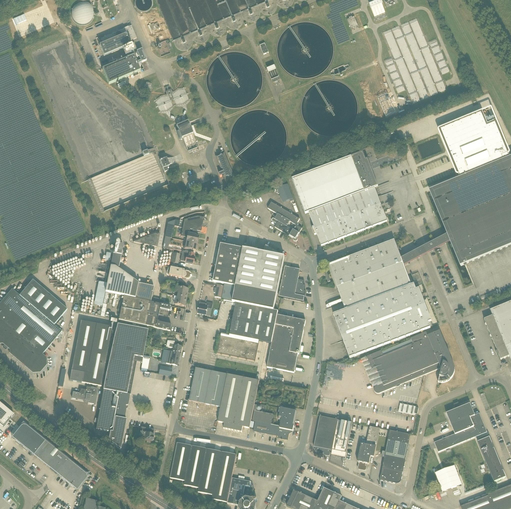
[(373,14),(384,10),(380,0),(381,0),(375,0),(368,3),(373,14)]
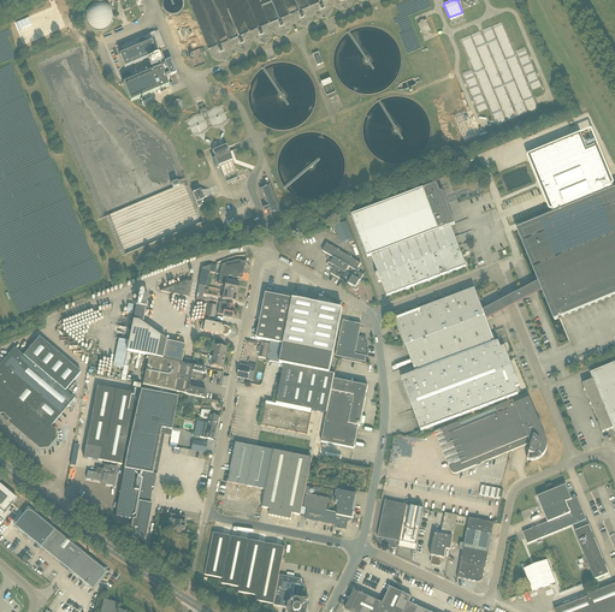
[(102,1),(98,1),(93,3),(89,5),(87,9),(86,13),(86,18),(88,23),(90,27),(95,29),(99,30),(104,29),(108,27),(112,23),(113,19),(114,15),(113,10),(111,6),(107,3),(102,1)]
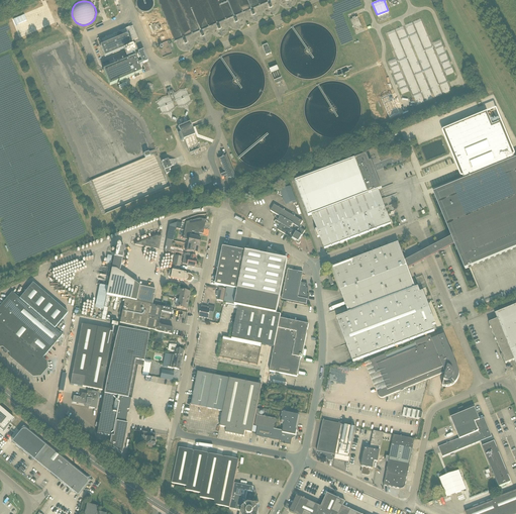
[(356,14),(356,15),(349,17),(353,27),(360,24),(356,14)]
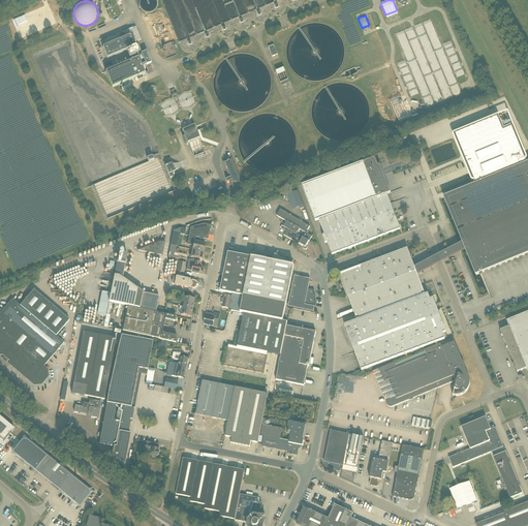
[(396,60),(401,71),(410,93),(418,90),(425,105),(461,90),(455,74),(464,71),(449,38),(442,41),(439,33),(438,34),(430,16),(394,31),(402,49),(400,50),(404,57),(396,60)]
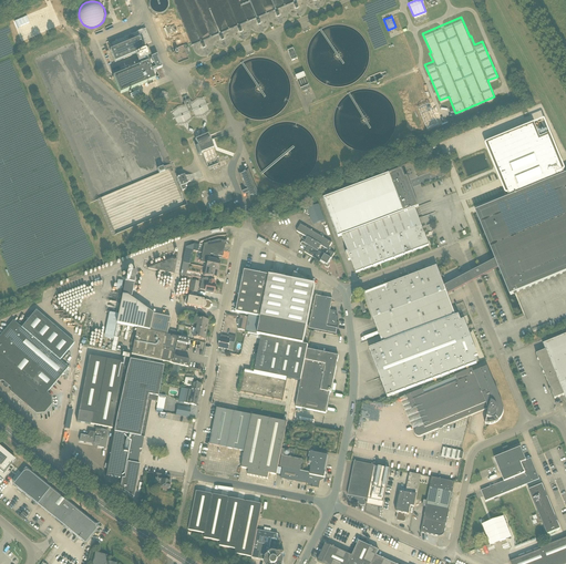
[(129,30),(126,31),(127,33),(111,41),(113,47),(109,48),(114,60),(143,48),(142,43),(150,40),(144,27),(130,32),(129,30)]
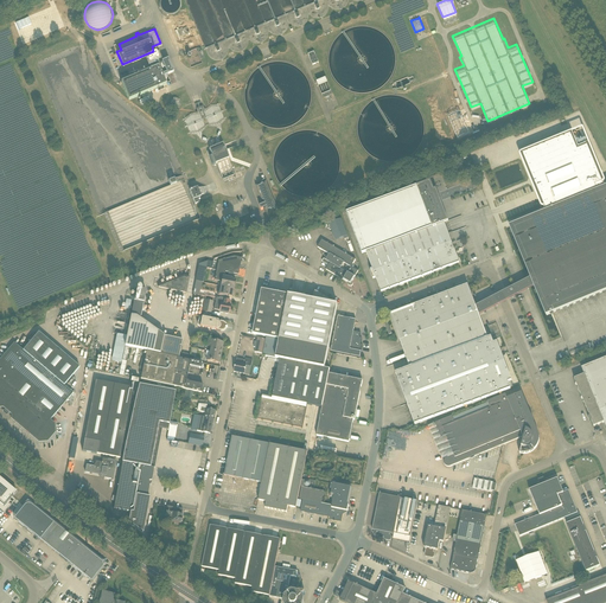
[(308,55),(312,62),(313,65),(317,64),(316,61),(318,59),(313,49),(307,51),(308,55)]
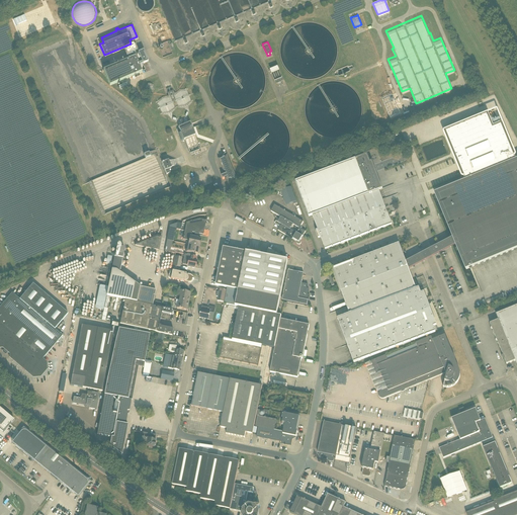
[(142,62),(143,61),(147,59),(143,48),(138,50),(142,62)]
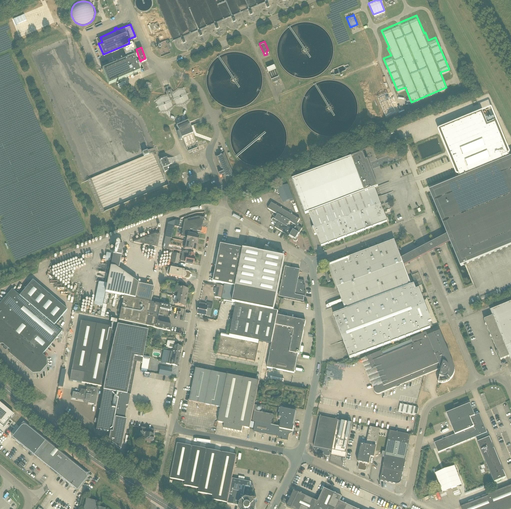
[(101,67),(104,75),(108,82),(132,72),(133,74),(138,72),(137,70),(139,69),(133,54),(129,56),(127,52),(121,54),(122,58),(101,67)]
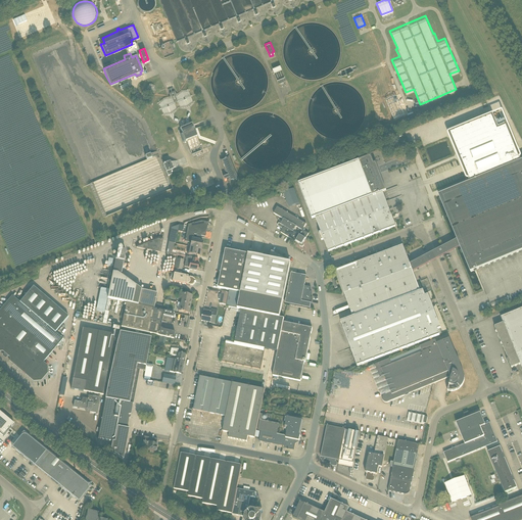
[(272,68),(273,69),(277,82),(279,81),(281,85),(285,84),(283,79),(285,78),(280,65),(272,68)]
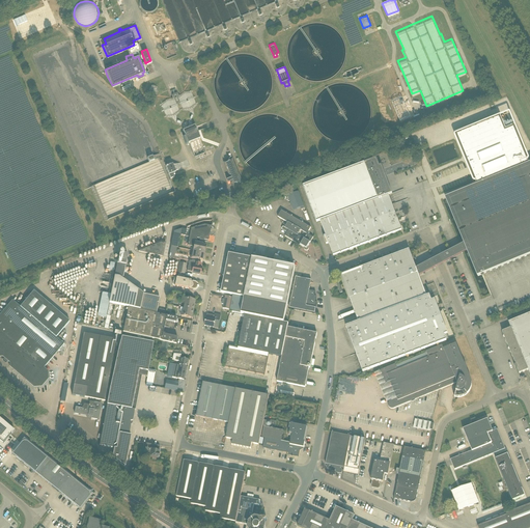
[(477,182),(528,161),(512,123),(504,128),(498,113),(456,131),(477,182)]
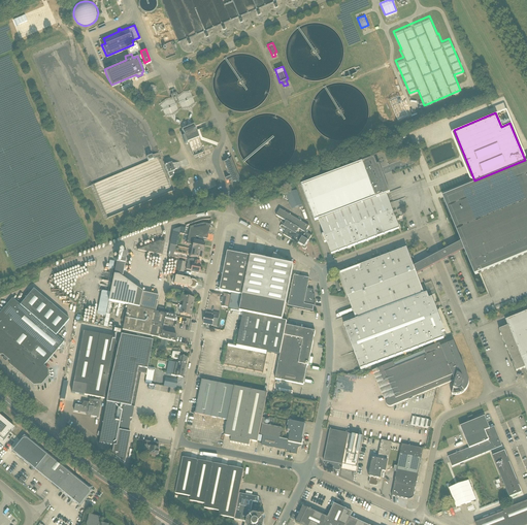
[(198,135),(196,130),(193,123),(180,127),(182,129),(178,130),(184,141),(198,135)]
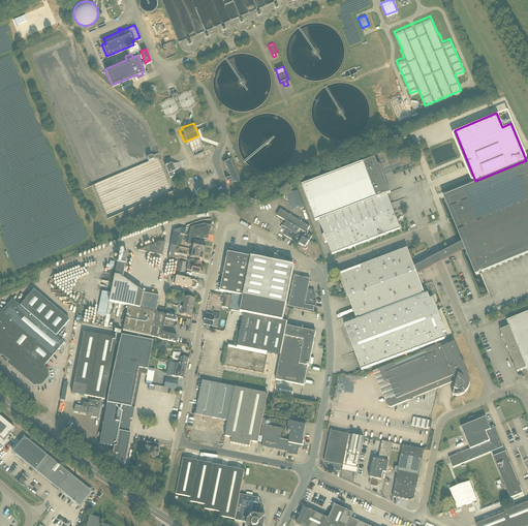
[(161,158),(158,151),(146,156),(147,159),(152,158),(156,156),(157,160),(161,158)]
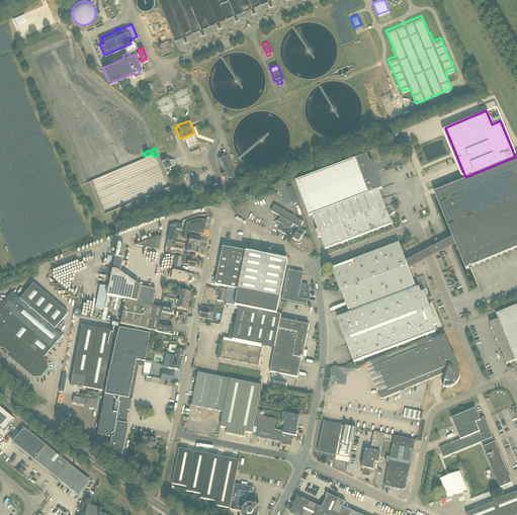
[(317,235),(320,234),(324,247),(391,222),(377,187),(381,186),(371,159),(369,159),(366,152),(294,178),(308,213),(312,212),(317,228),(315,228),(317,235)]
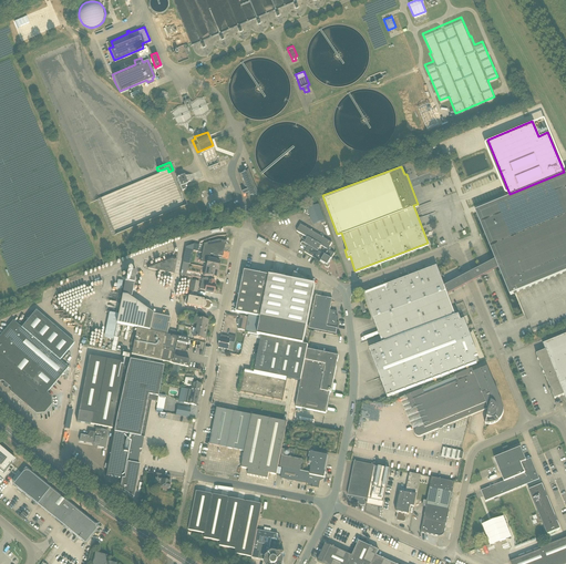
[(508,293),(515,290),(565,268),(565,171),(564,172),(510,194),(474,208),(494,257),(497,265),(508,293)]
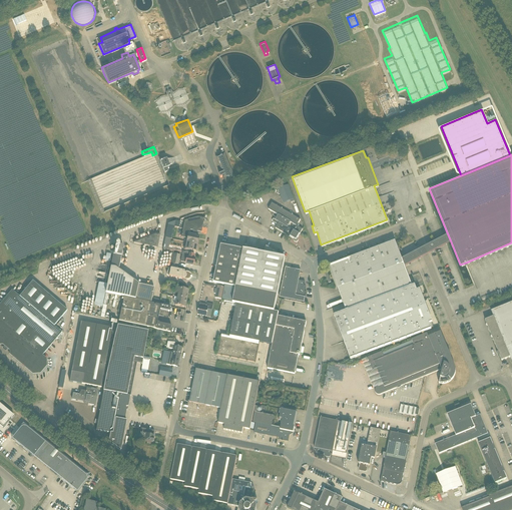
[(168,164),(166,157),(165,156),(158,159),(162,167),(168,164)]
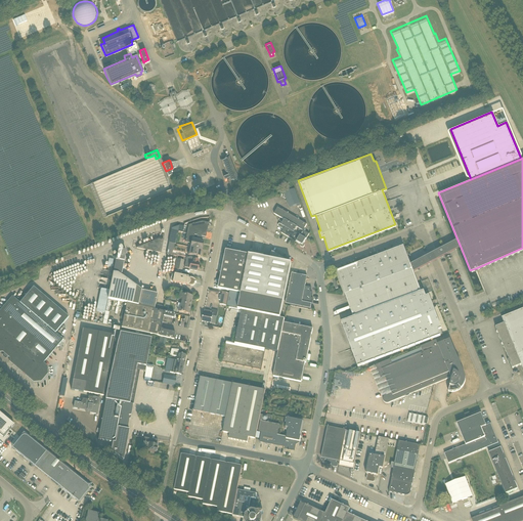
[(282,190),(289,205),(299,201),(294,186),(282,190)]
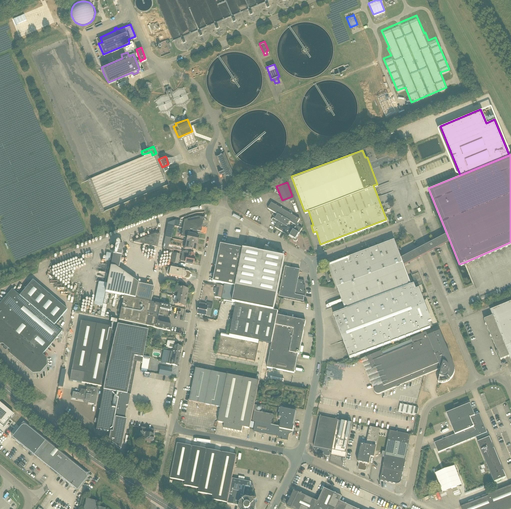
[(267,206),(278,213),(275,218),(277,219),(274,225),(292,236),(292,237),(292,238),(293,238),(293,239),(294,239),(295,239),(296,239),(296,238),(297,238),(297,237),(297,236),(296,236),(296,235),(301,226),(300,225),(297,223),(297,222),(296,222),(299,217),(270,200),(268,204),(267,206)]
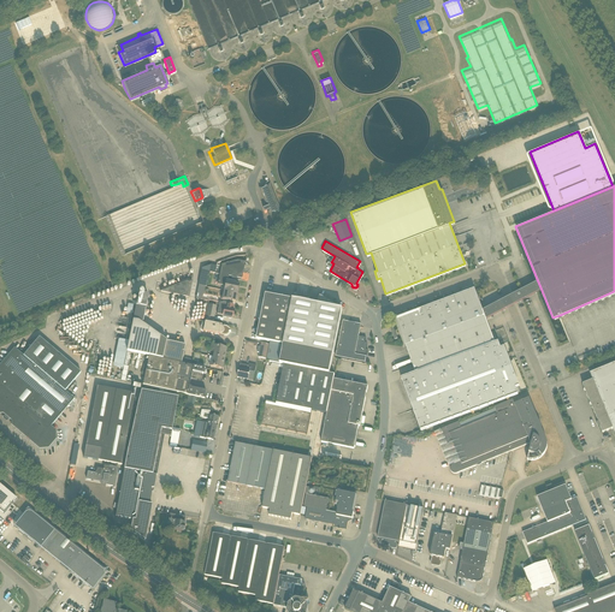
[(236,257),(220,261),(218,272),(228,273),(230,273),(230,275),(235,277),(235,274),(241,275),(244,259),(236,257)]
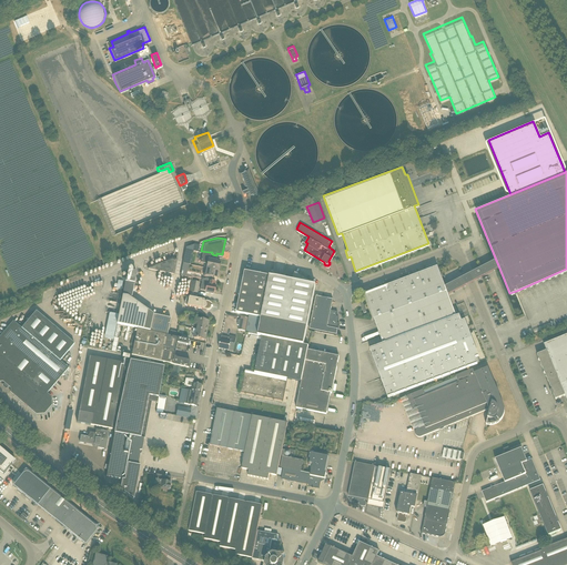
[(216,259),(216,258),(209,256),(210,252),(201,251),(200,260),(205,261),(204,265),(218,269),(220,260),(216,259)]
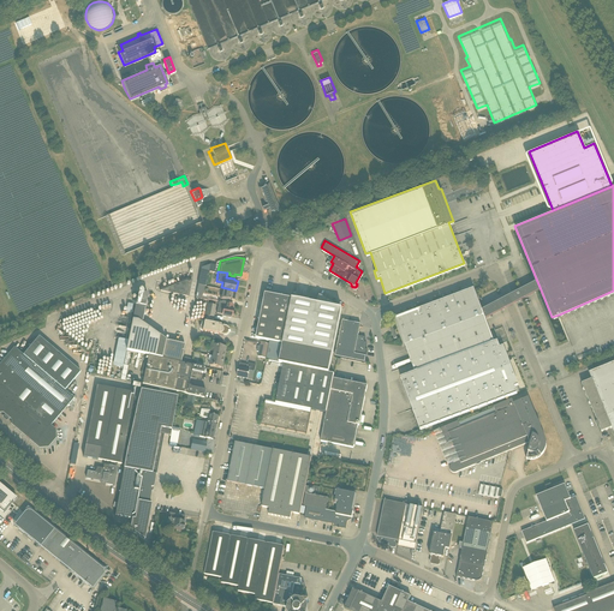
[(160,286),(159,288),(188,294),(191,277),(185,276),(160,286)]
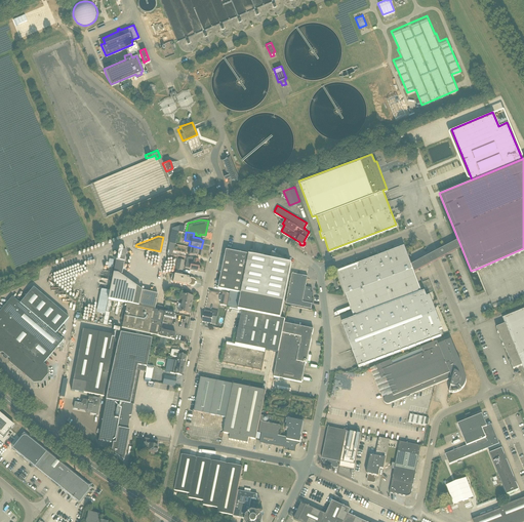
[(432,251),(410,263),(413,270),(435,258),(460,245),(457,238),(432,251)]
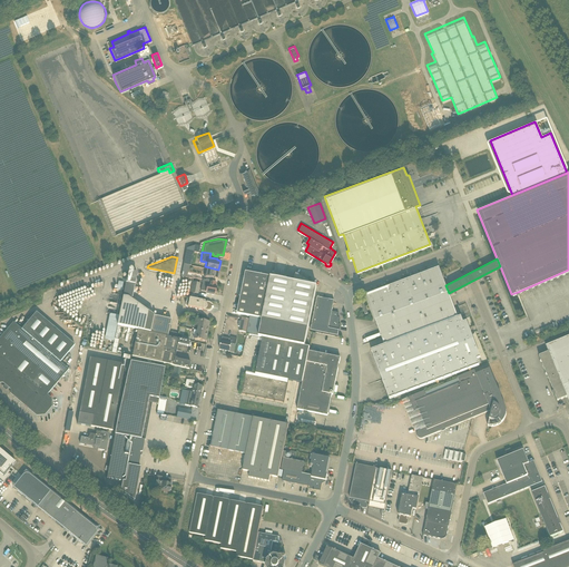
[(370,348),(371,351),(389,397),(478,363),(467,331),(468,331),(467,326),(464,326),(460,314),(457,315),(449,293),(445,285),(438,265),(365,293),(383,343),(370,348)]
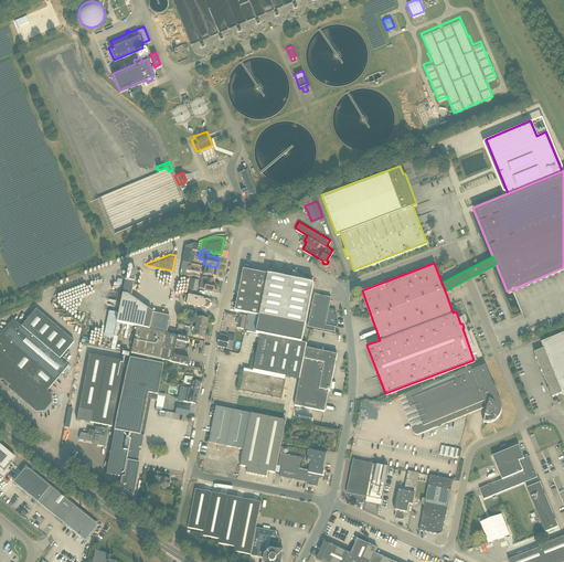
[(211,273),(215,274),(216,267),(203,264),(201,272),(210,274),(211,273)]
